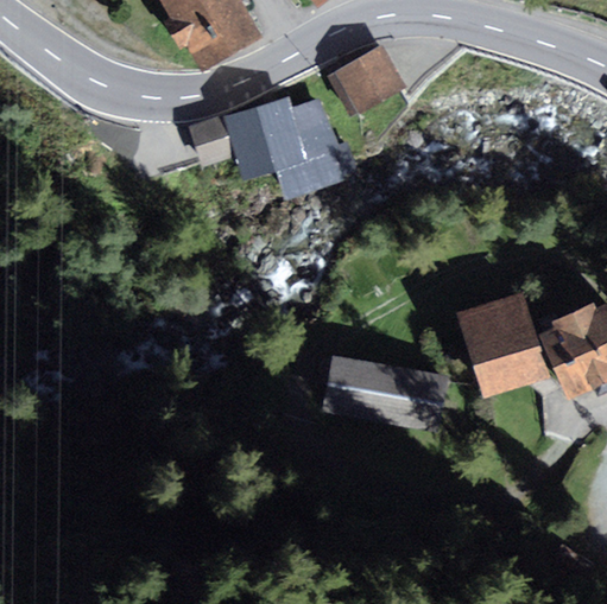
[(159,0),(196,69),(259,36),(240,0),(159,0)]
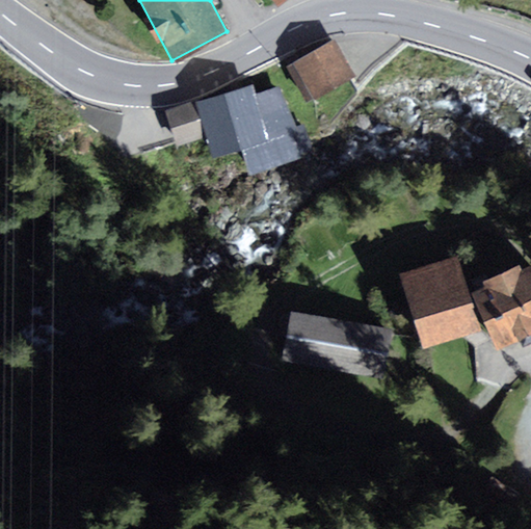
[(267,0),(275,10),(288,0),(267,0)]
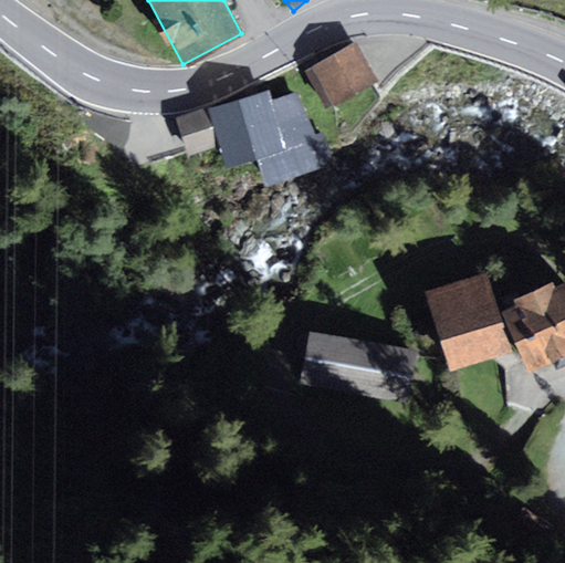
[(355,41),(303,71),(327,111),(378,82),(355,41)]
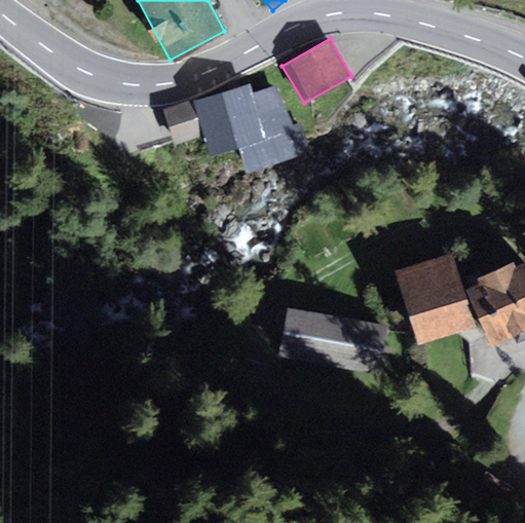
[(251,85),(164,111),(174,149),(207,139),(213,157),(240,151),(250,175),(296,156),(271,88),(253,94),(251,85)]
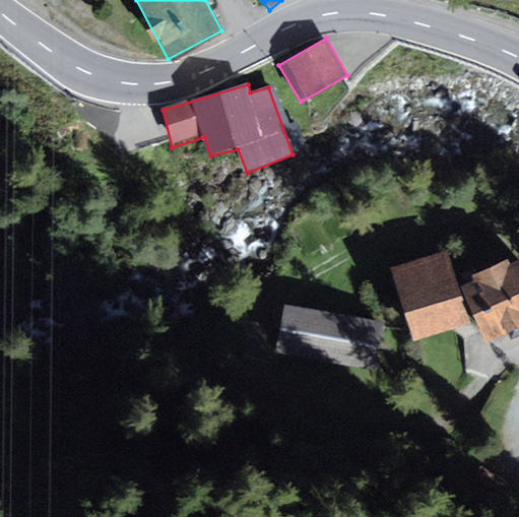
[(447,249),(390,267),(412,337),(469,320),(447,249)]
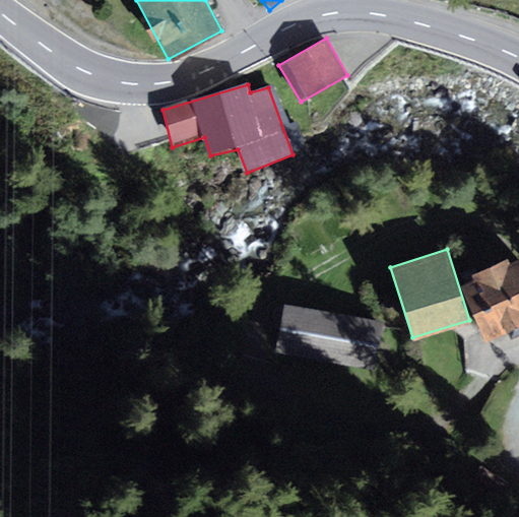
[(518,251),(457,277),(483,339),(518,324),(518,251)]
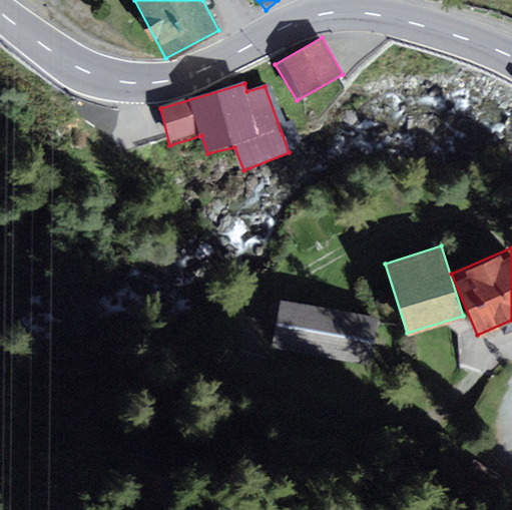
[(378,316),(279,298),(270,347),(369,365),(378,316)]
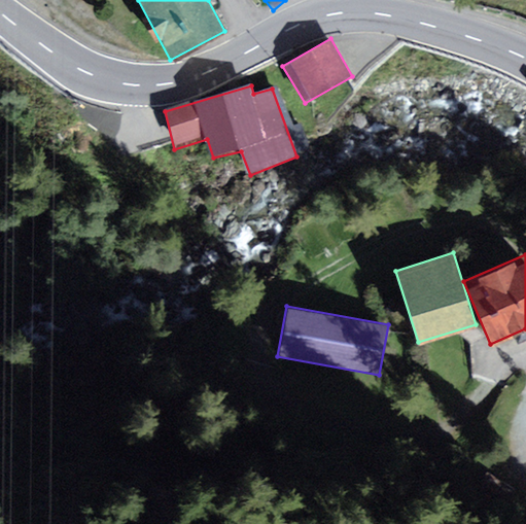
All buildings are outlined.
